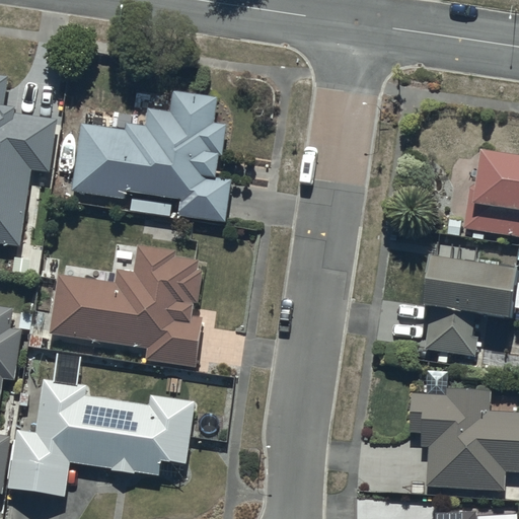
[(0,240),(20,243),(31,167),(50,169),(58,118),(14,112),(15,104),(4,102),(8,75),(0,73),(0,240)]
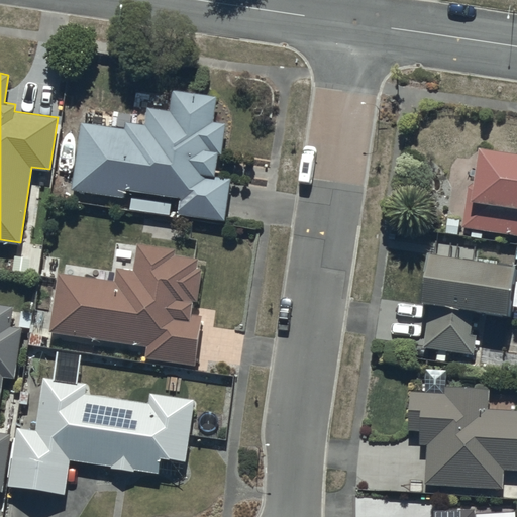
[(121,127),(82,121),(72,188),(124,195),(125,187),(181,195),(178,211),(225,218),(226,212),(248,216),(250,206),(228,202),(231,178),(215,176),(219,150),(222,151),(226,121),(214,120),(217,95),(173,88),(172,96),(150,92),(149,97),(141,96),(139,108),(133,107),(131,115),(123,114),(121,127)]
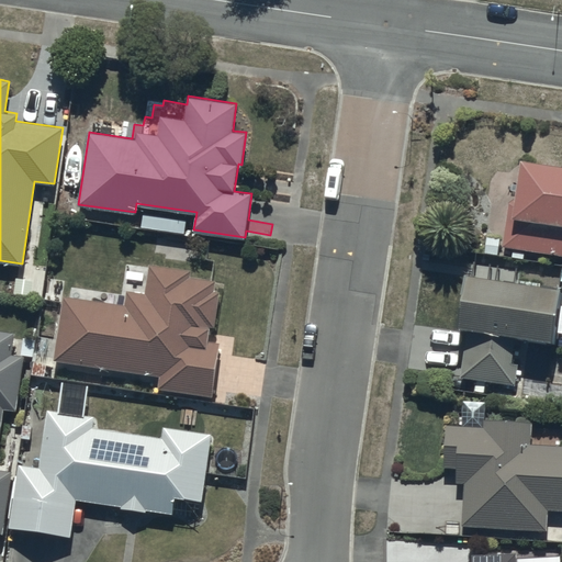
[(507,198),(501,244),(561,253),(561,163),(519,157),(513,199),(507,198)]
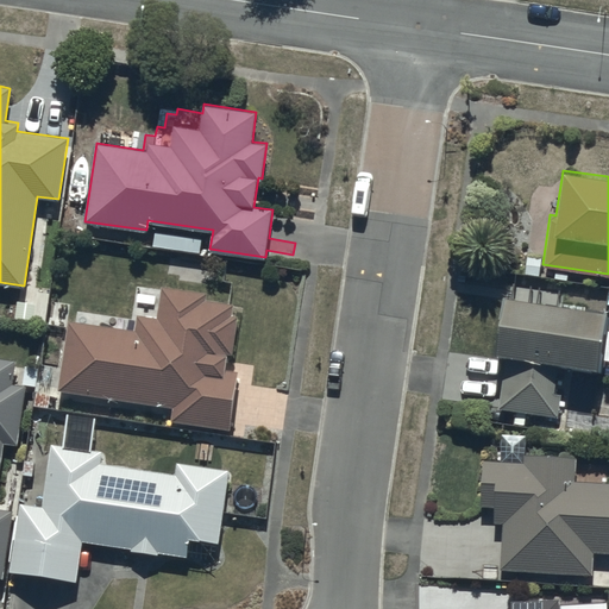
[(67,318),(58,388),(173,406),(171,418),(231,427),(239,378),(250,381),(252,366),(226,363),(227,356),(233,356),(239,314),(232,313),(233,302),(209,299),(211,292),(163,283),(158,315),(138,312),(136,326),(130,325),(130,320),(77,312),(76,319),(67,318)]
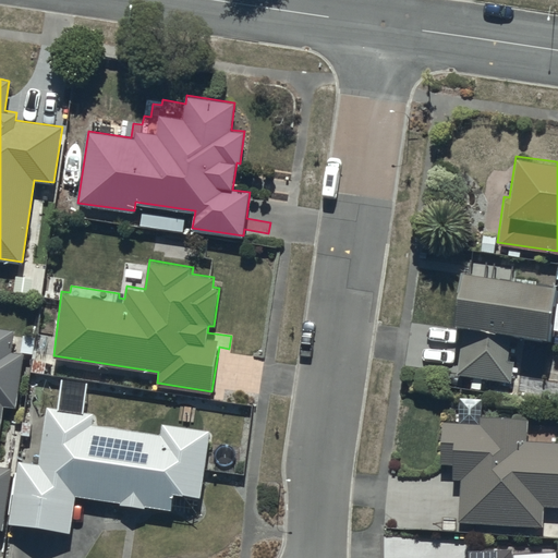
[(552,281),(462,267),(455,322),(463,323),(457,371),(510,377),(512,359),(506,359),(510,328),(544,334),(552,281)]
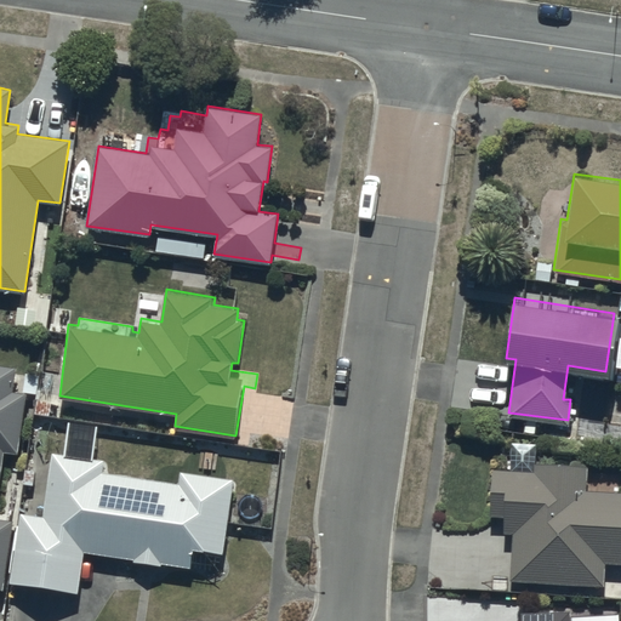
[(0,585),(3,585),(10,519),(0,518),(0,477),(4,449),(20,451),(26,392),(36,393),(39,375),(26,372),(23,391),(13,389),(16,363),(0,360),(0,585)]
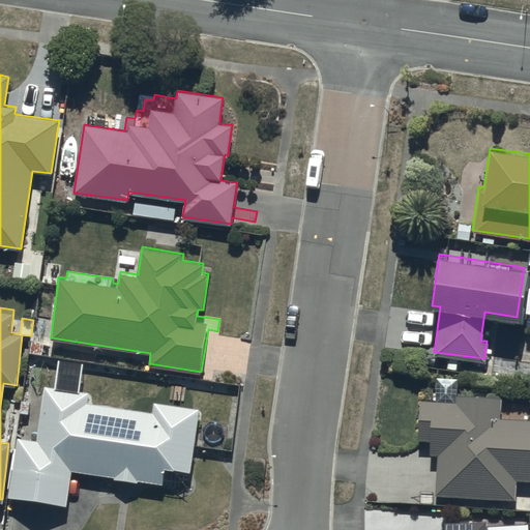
[(19,437),(8,496),(67,504),(72,469),(115,475),(115,478),(139,481),(139,479),(163,482),(166,466),(192,470),(201,408),(190,407),(192,405),(192,404),(192,402),(192,401),(192,399),(190,398),(190,395),(189,394),(189,393),(188,391),(187,390),(186,389),(185,388),(183,387),(182,386),(181,386),(179,385),(178,385),(176,384),(175,384),(173,384),(172,384),(170,384),(169,385),(167,385),(166,386),(165,387),(163,387),(162,388),(160,389),(159,390),(158,392),(157,393),(157,394),(156,396),(156,398),(155,400),(155,401),(155,402),(153,412),(87,402),(88,391),(79,389),(82,371),(59,366),(56,387),(45,385),(37,439),(32,438),(33,434),(24,433),(24,438),(19,437)]
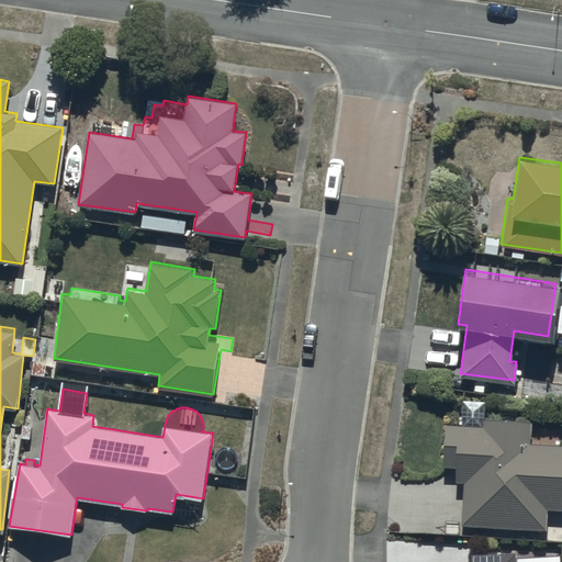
[(462,481),(460,523),(546,528),(548,508),(561,508),(561,430),(531,428),(531,420),(469,416),(469,419),(461,419),(461,424),(445,423),(441,465),(456,465),(454,481),(462,481)]
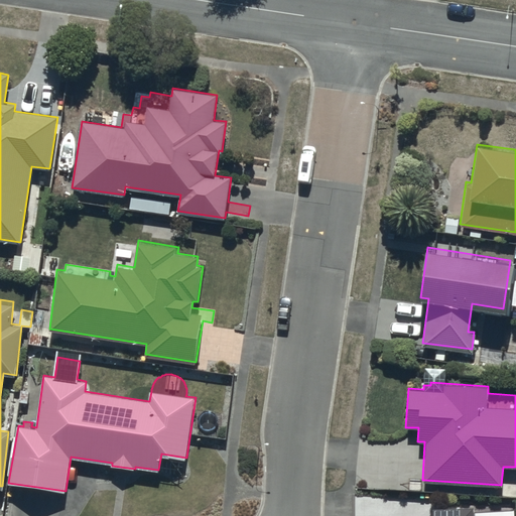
[(472,515),(472,507),(432,509),(432,515),(472,515)]
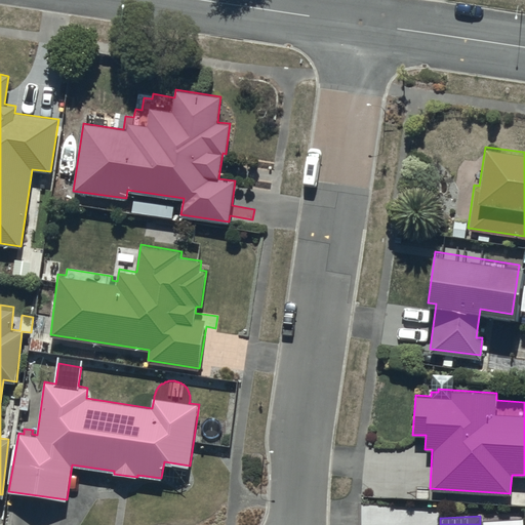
All buildings are outlined.
